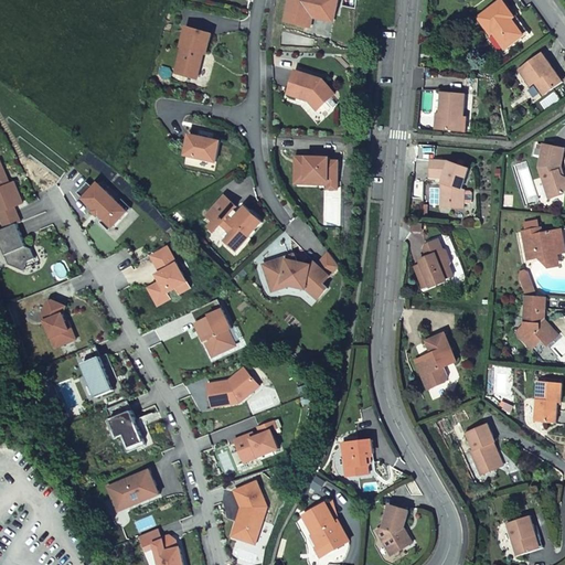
[(289,0),(285,21),(306,27),(309,13),(319,16),(326,11),(336,13),(338,0),(289,0)]
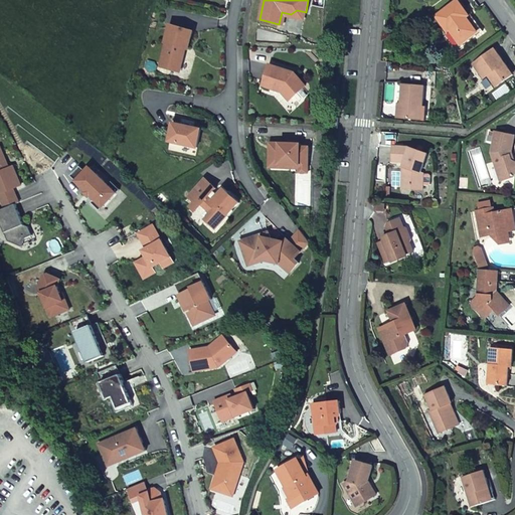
[(458,0),(436,16),(447,31),(449,30),(462,47),(479,34),(466,17),(469,16),(465,10),(458,0)]
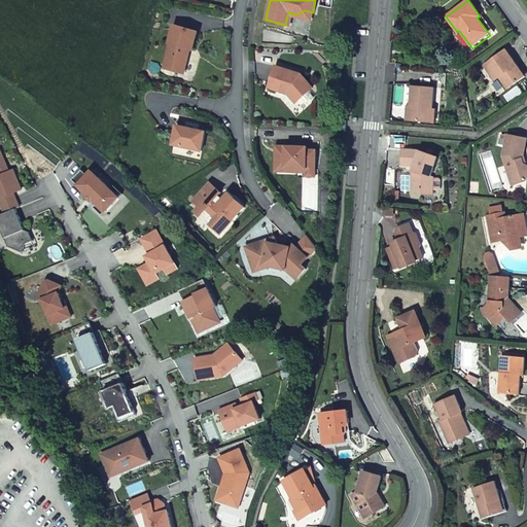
[(477,18),(490,35),(494,32),(477,9),(476,10),(480,16),(477,18)]
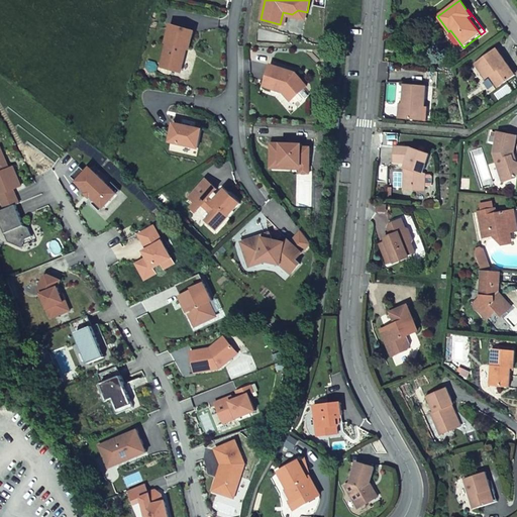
[(283,12),(280,24),(282,24),(285,14),(306,19),(307,12),(298,10),(292,14),(283,12)]
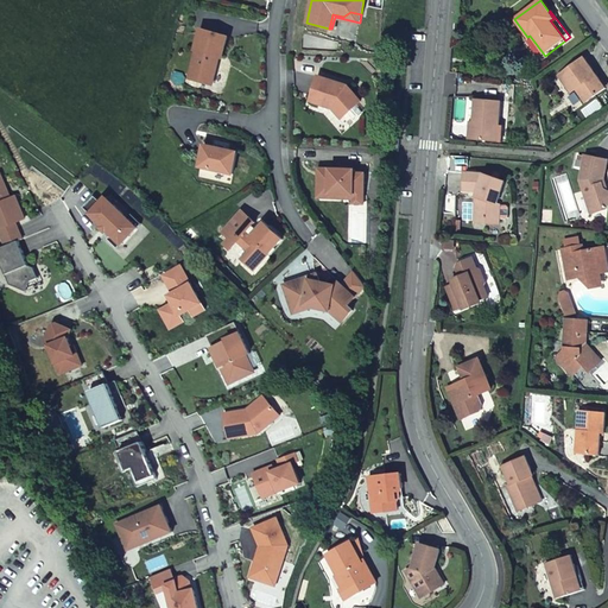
[(198,51),(190,78),(211,84),(219,63),(216,62),(217,56),(220,57),(222,57),(228,37),(202,30),(196,50),(198,51)]
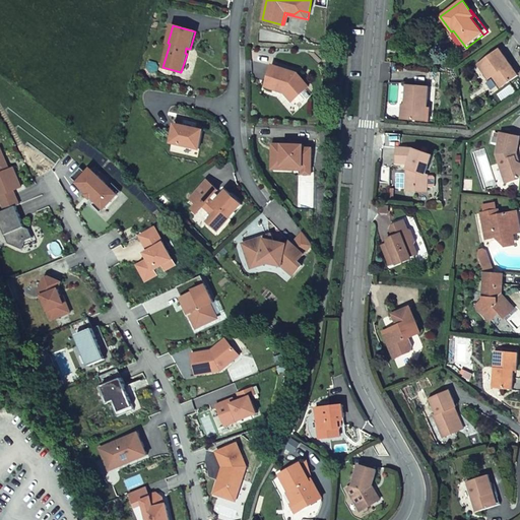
[(518,76),(500,50),(478,66),(484,74),(489,71),(493,77),(501,88),(518,76)]
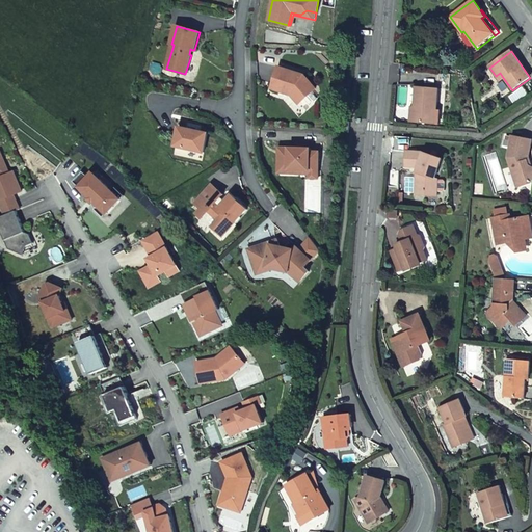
[(278,67),(271,88),(291,95),(292,94),(296,95),(302,102),(317,88),(304,75),(278,67)]
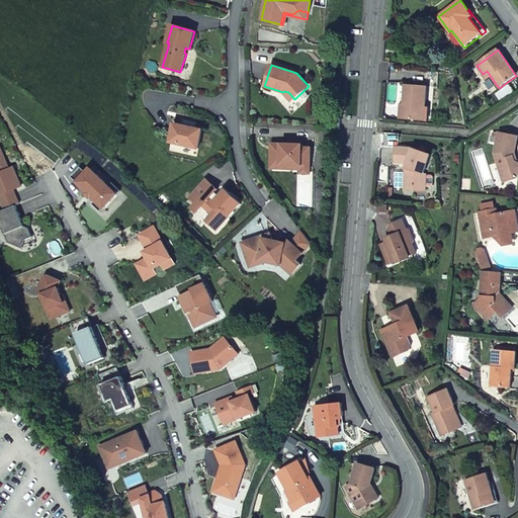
[(483,74),(487,80),(491,77),(487,71),(483,74)]
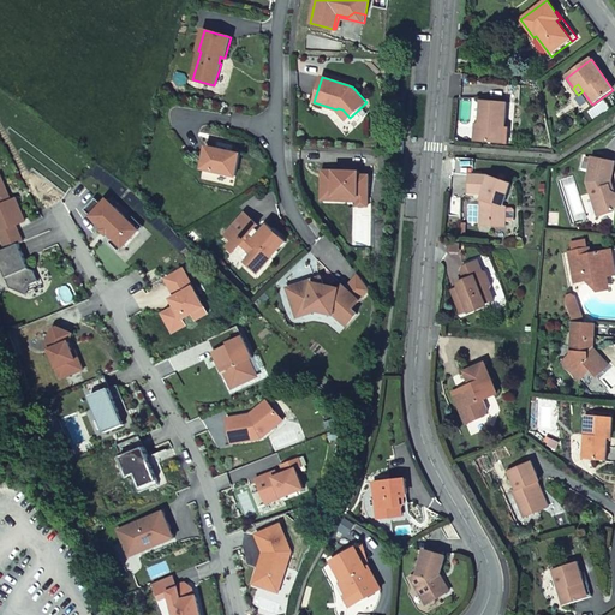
[(479,123),(478,141),(500,143),(501,129),(505,129),(507,102),(482,101),(479,123)]
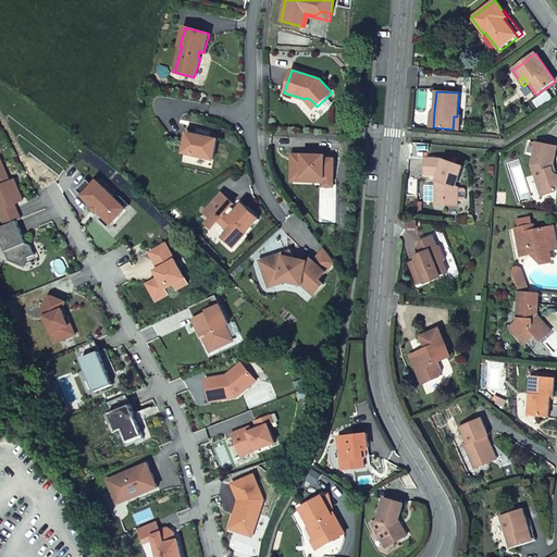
[(306,98),(305,99),(313,109),(317,107),(310,99),(306,98)]
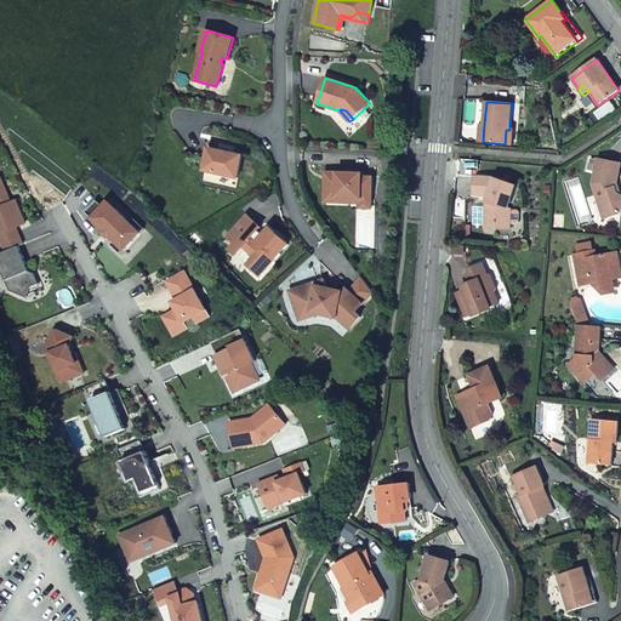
[(221,151),(209,148),(204,170),(238,178),(243,155),(231,153),(221,151)]
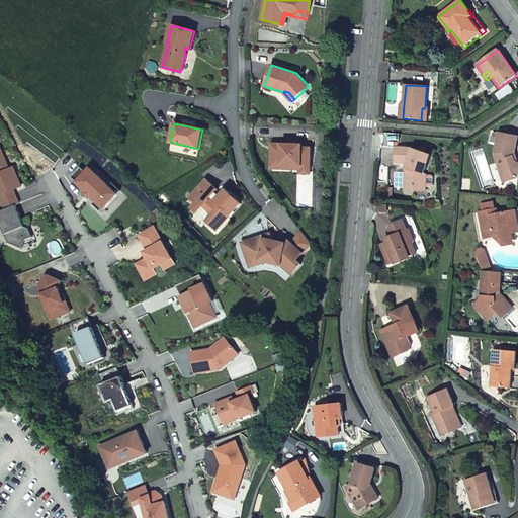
[(494,154),(503,182),(517,178),(517,176),(517,163),(514,161),(514,157),(516,156),(515,154),(514,153),(517,137),(498,133),(494,154)]
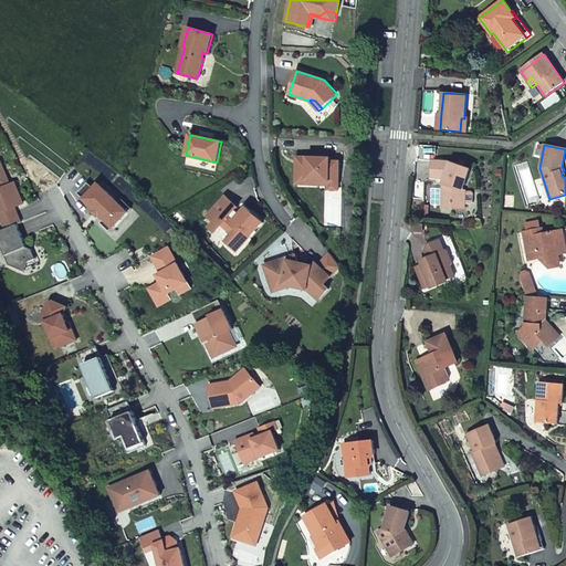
[(296,167),(296,184),(307,185),(307,180),(318,181),(329,181),(339,182),(341,161),(331,161),(331,158),(302,157),(302,167),(296,167)]
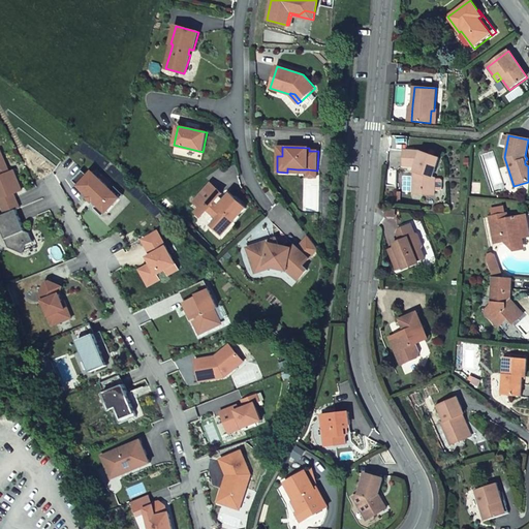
[(440,158),(421,151),(404,150),(403,165),(415,166),(413,193),(425,194),(425,190),(435,191),(436,179),(433,178),(440,158)]
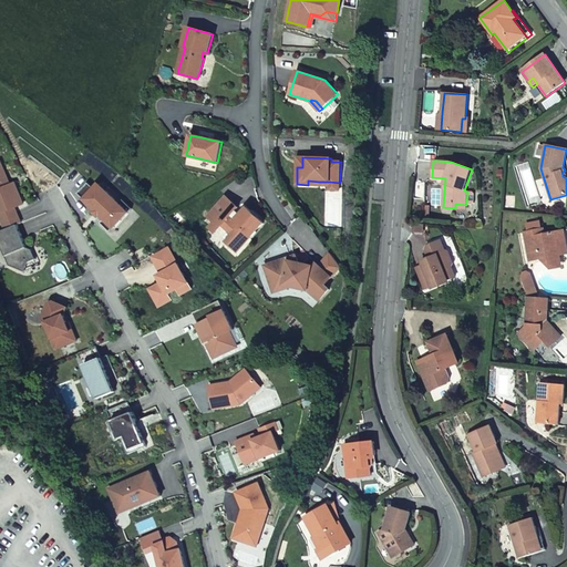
[(0,162),(0,214),(14,208),(23,205),(14,184),(10,186),(0,162)]
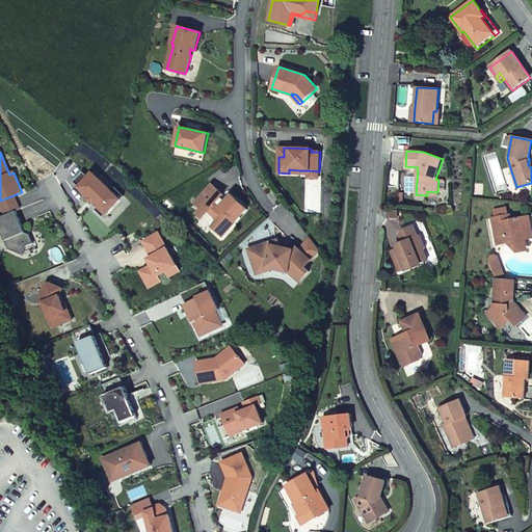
[(319,171),(310,170),(310,179),(319,179),(319,171)]
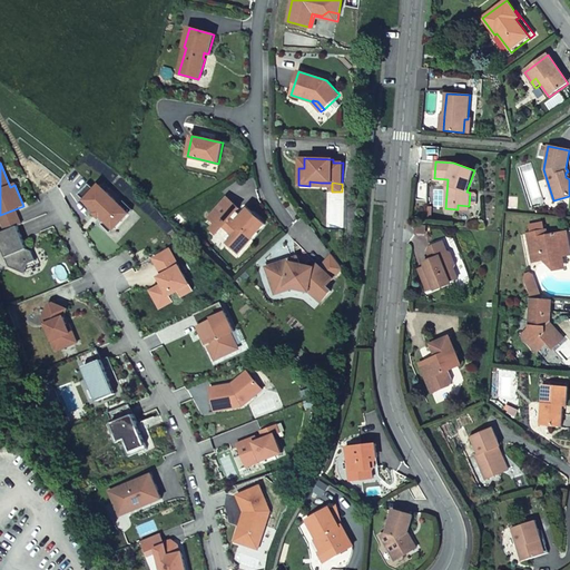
[(101,225),(110,234),(134,210),(124,202),(120,205),(107,193),(102,197),(96,190),(89,184),(79,195),(97,213),(96,214),(99,218),(101,217),(106,220),(101,225)]
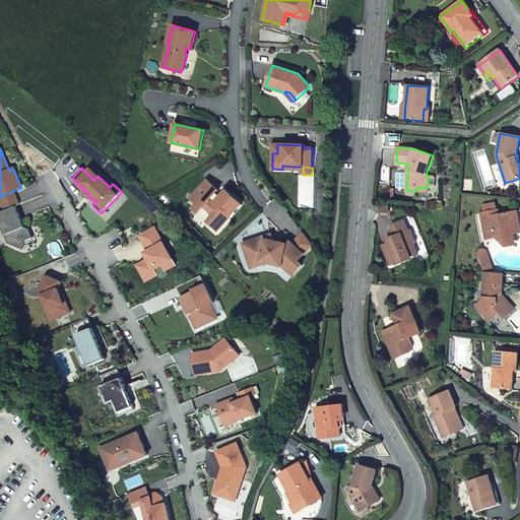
[(91,170),(87,174),(93,180),(98,176),(91,170)]
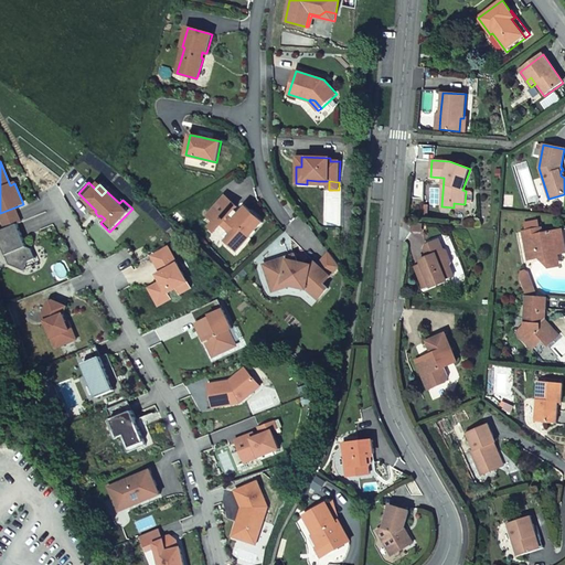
[(225,195),(206,216),(213,222),(209,227),(213,232),(220,225),(224,230),(226,228),(232,234),(225,241),(236,252),(263,223),(246,208),(243,212),(234,221),(228,215),(237,206),(225,195)]
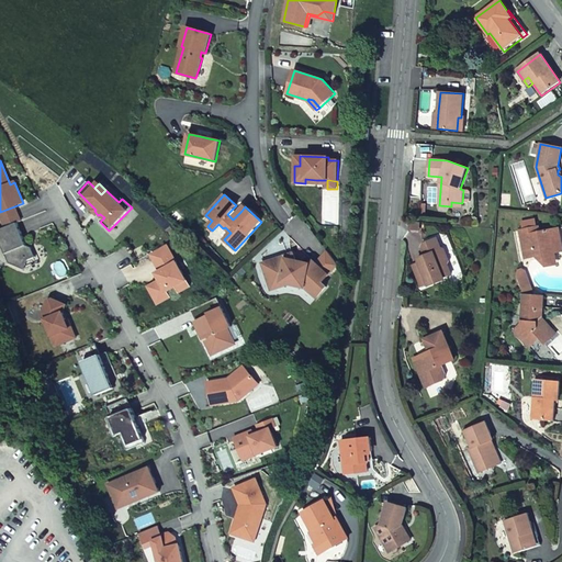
[(233,220),(242,211),(236,205),(227,214),(233,220)]
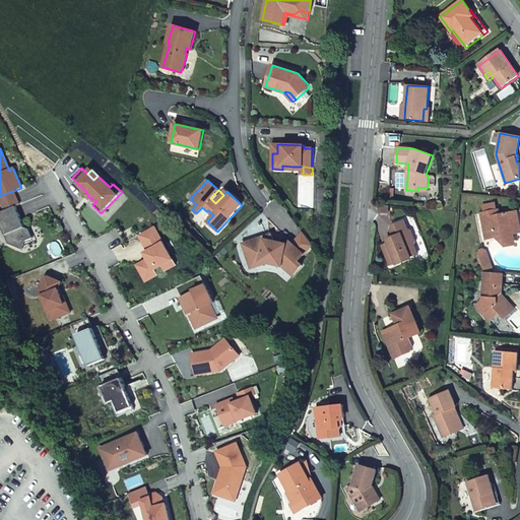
[(13,191),(0,196),(0,200),(1,200),(15,195),(13,191)]
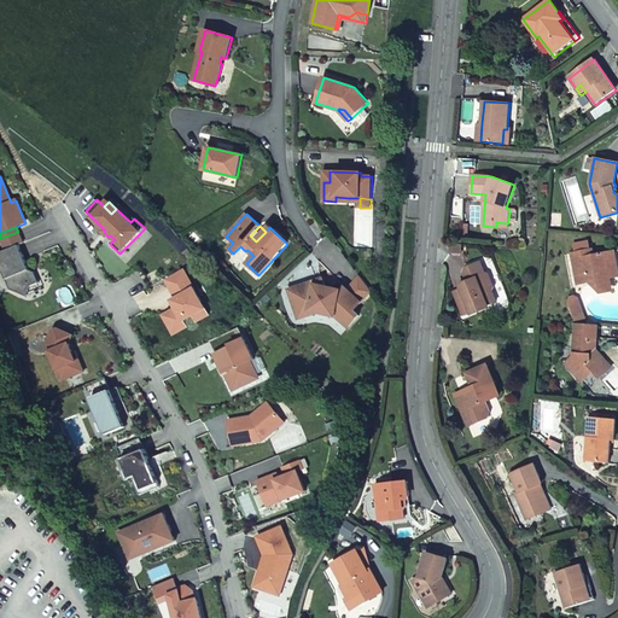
[(23,244),(18,232),(1,238),(6,251),(18,246),(23,244)]
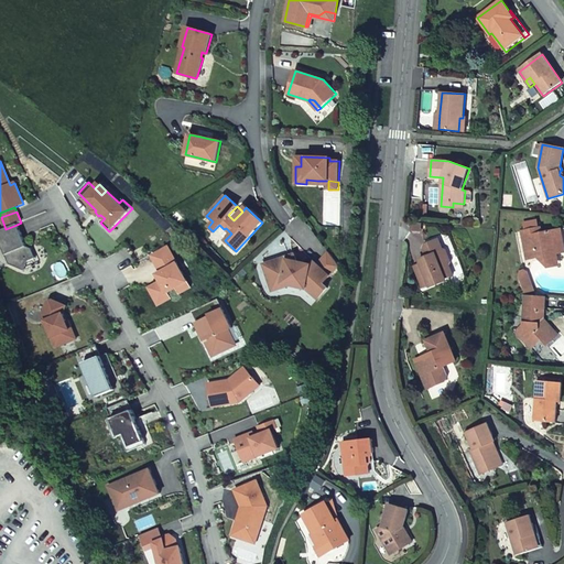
[(411,231),(422,231),(422,224),(412,223),(411,231)]
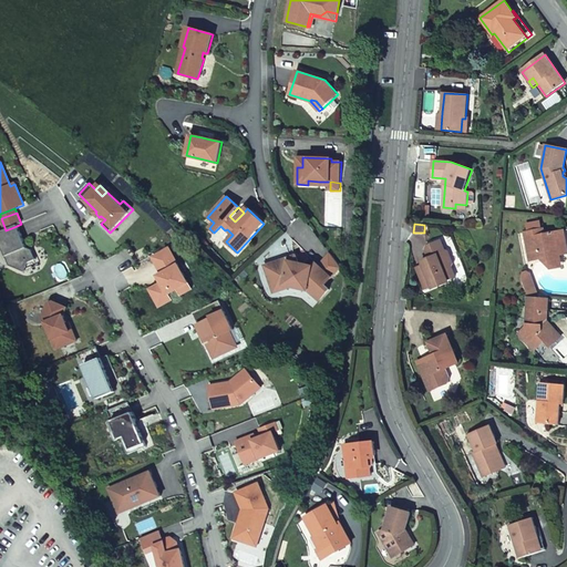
[(26,248),(17,226),(6,230),(0,232),(0,244),(9,266),(24,272),(29,264),(35,260),(32,250),(26,248)]
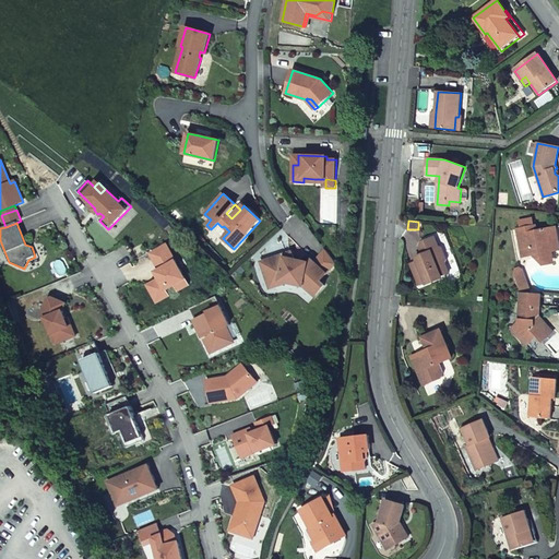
[(211,229),(216,234),(222,227),(217,223),(211,229)]
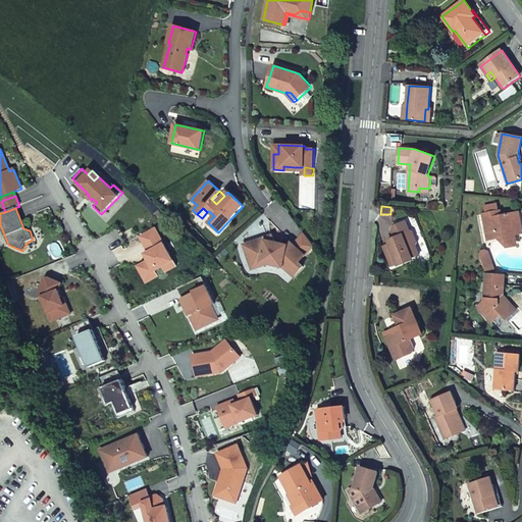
[(521,211),(501,215),(500,210),(483,214),(487,240),(498,238),(505,237),(507,248),(516,240),(515,235),(521,232),(521,211)]
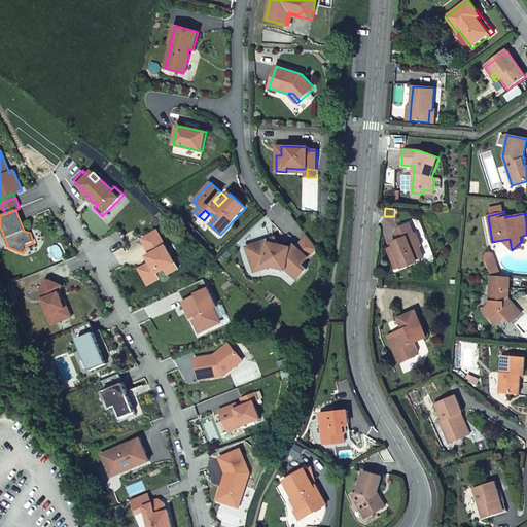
[(400,266),(416,260),(423,257),(420,248),(421,244),(417,234),(414,233),(410,223),(397,227),(395,233),(398,240),(399,244),(392,246),(386,249),(394,269),(400,266)]
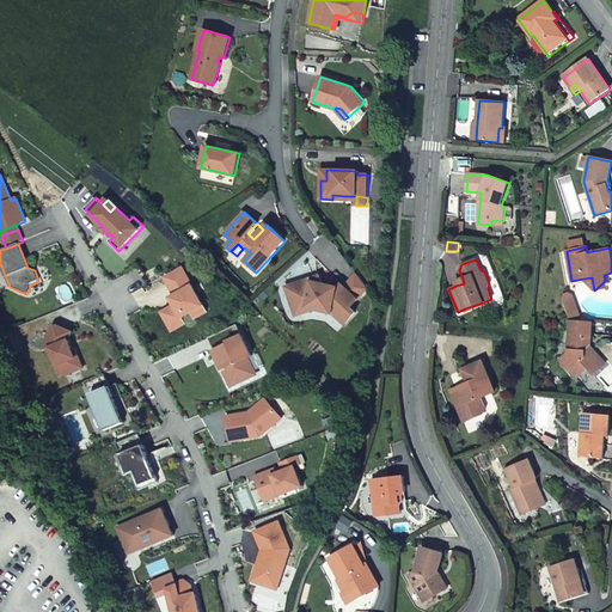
[(167,324),(171,331),(185,324),(182,318),(191,313),(195,319),(207,312),(182,267),(164,276),(175,295),(177,300),(172,303),(175,306),(165,311),(171,322),(167,324)]
